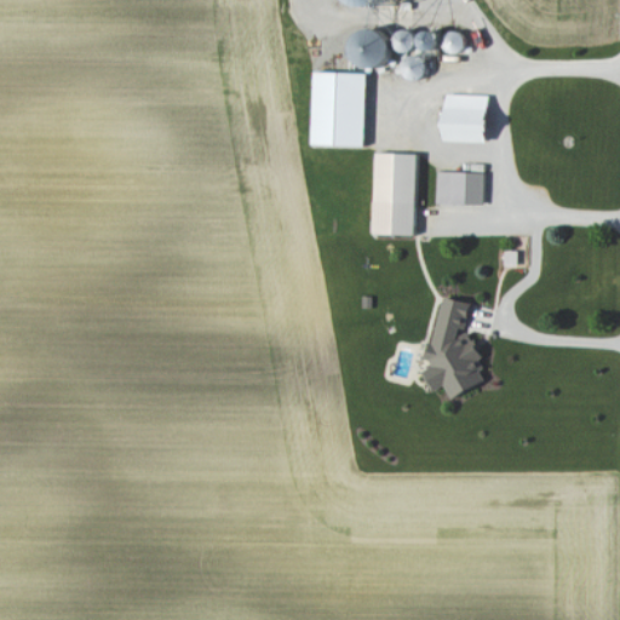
[(356,55),(356,67),(390,65),(389,29),(349,30),(349,55),(356,55)]
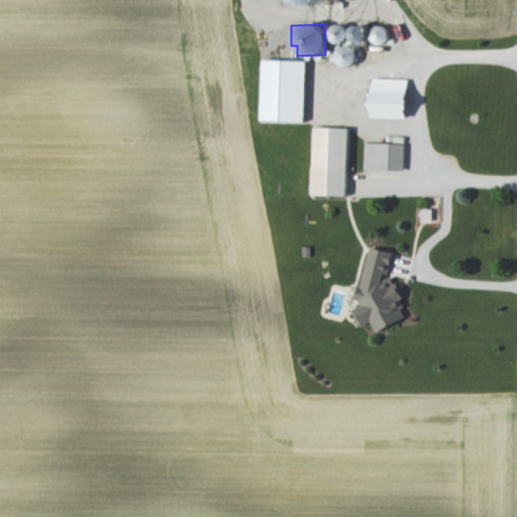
[(306,60),(262,59),(260,119),(304,120),(306,60)]
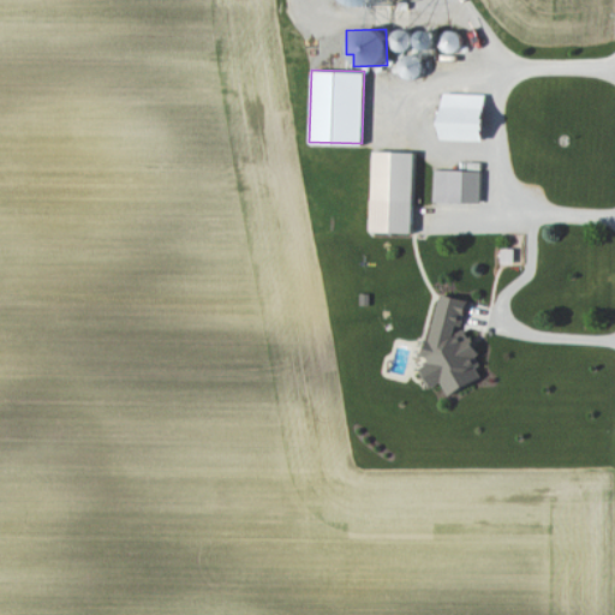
[(482,141),(484,94),(441,93),(439,138),(482,141)]
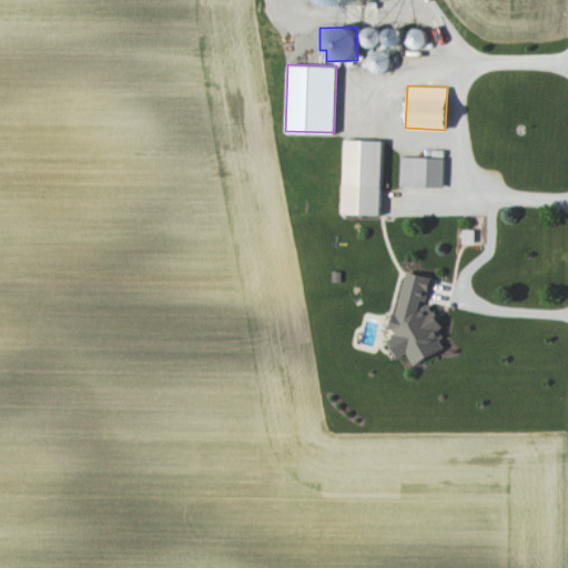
[(381,214),(383,140),(344,139),(342,213),(381,214)]
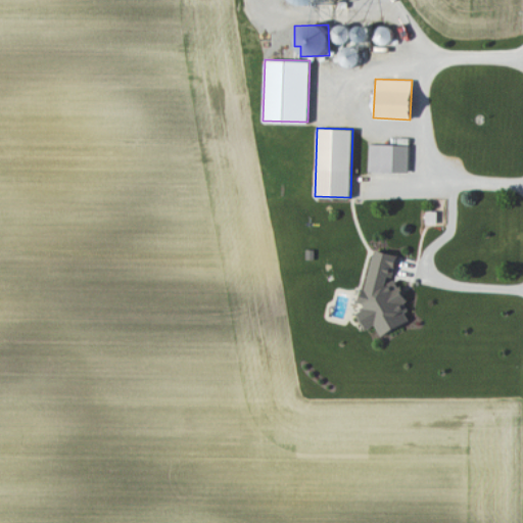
[(408,172),(409,145),(370,144),(369,171),(408,172)]
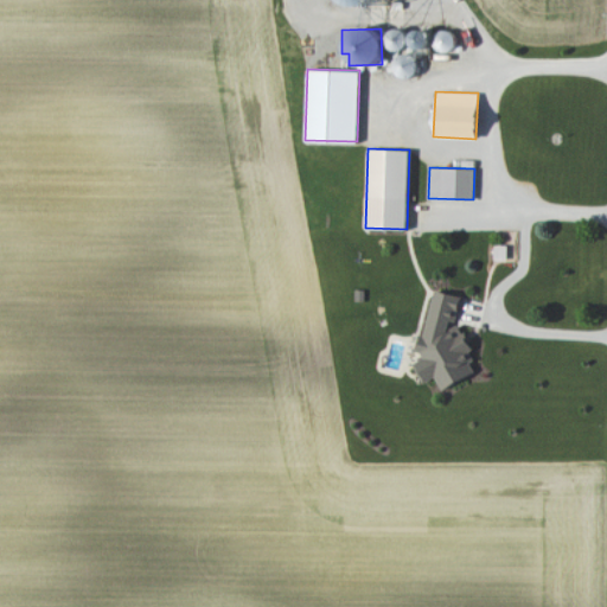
[(460,295),(433,289),(420,351),(423,358),(414,363),(425,383),(435,377),(441,389),(475,371),(471,362),(473,351),(455,317),(460,295)]
